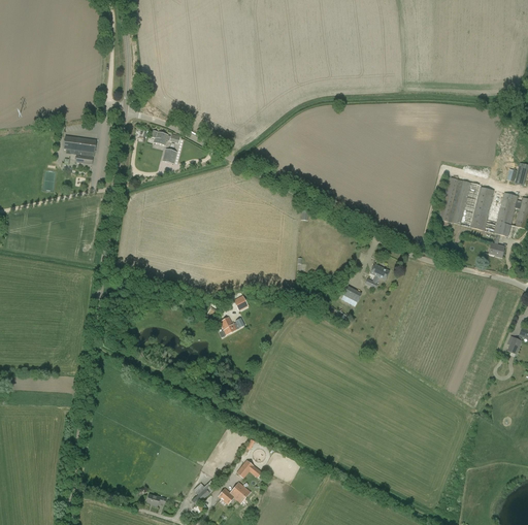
[(152,135),(155,136),(154,140),(165,143),(168,132),(153,129),(152,135)]
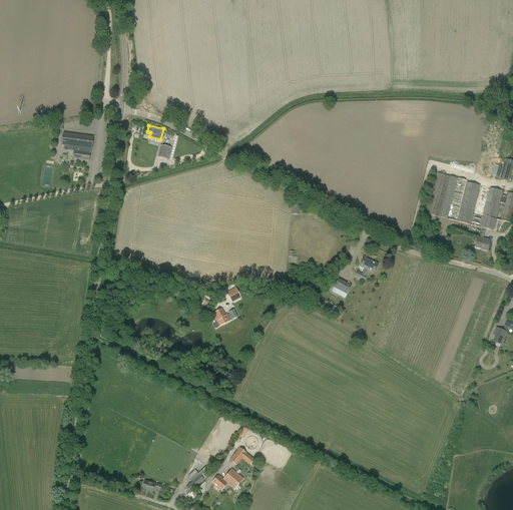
[(173,137),(175,130),(166,128),(165,134),(173,137)]
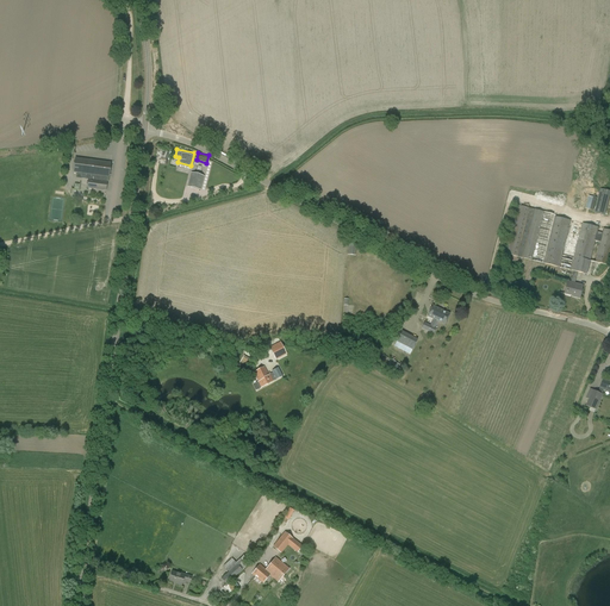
[(82,175),(88,176),(87,185),(106,188),(109,174),(110,174),(111,160),(75,155),(74,169),(82,170),(82,175)]
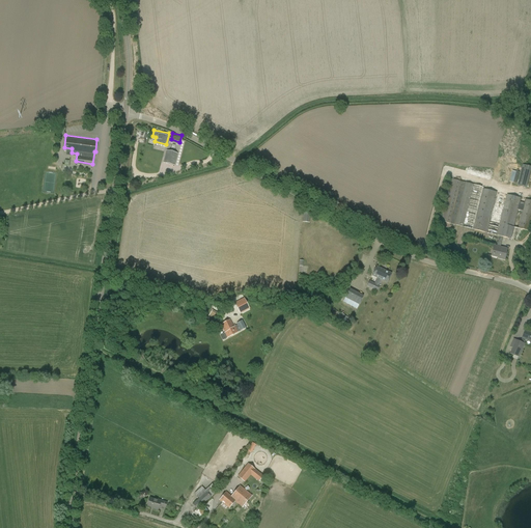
[(175,163),(178,150),(166,147),(163,160),(175,163)]
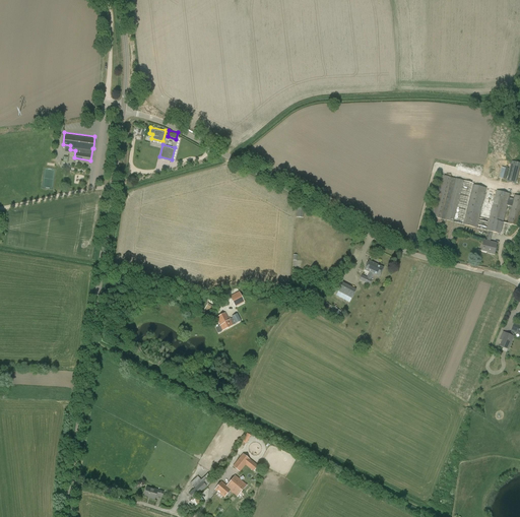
[(519,158),(512,157),(507,179),(517,181),(519,164),(519,158)]
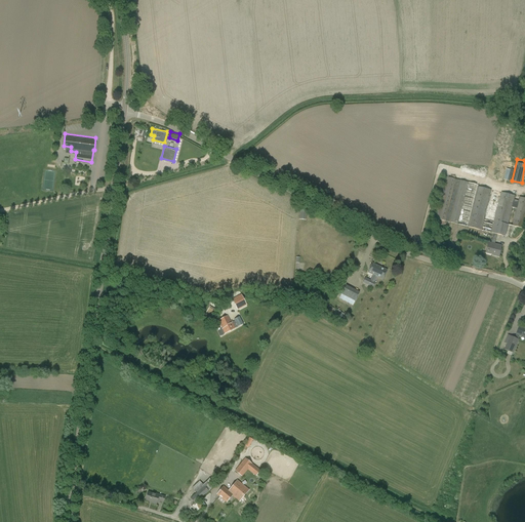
[(509,173),(506,173),(506,177),(511,178),(512,175),(513,175),(514,170),(510,170),(509,173)]
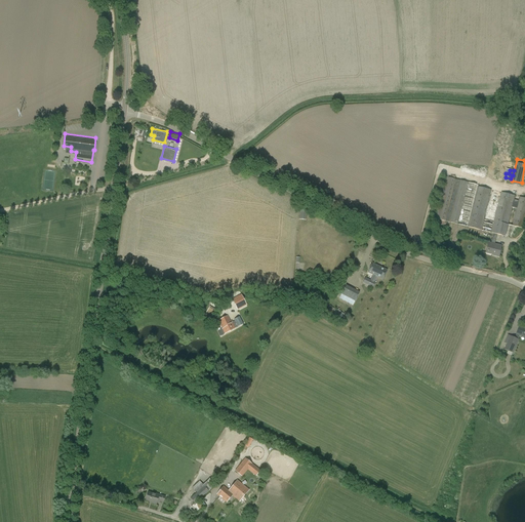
[(458,222),(469,182),(469,179),(443,173),(441,184),(444,185),(436,215),(458,222)]
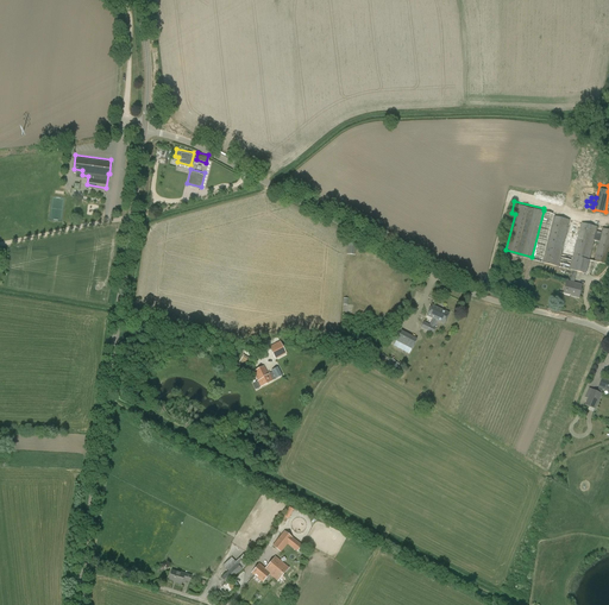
[(554,213),(544,210),(532,257),(542,259),(554,213)]
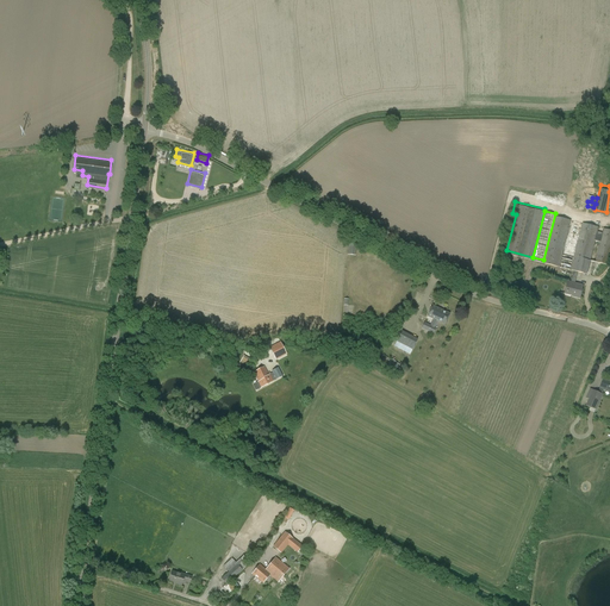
[(591,258),(599,224),(583,220),(572,217),(555,213),(543,260),(560,264),(571,267),(574,268),(571,280),(566,277),(565,283),(567,283),(565,291),(580,294),(584,282),(576,280),(578,269),(596,273),(599,261),(591,258)]
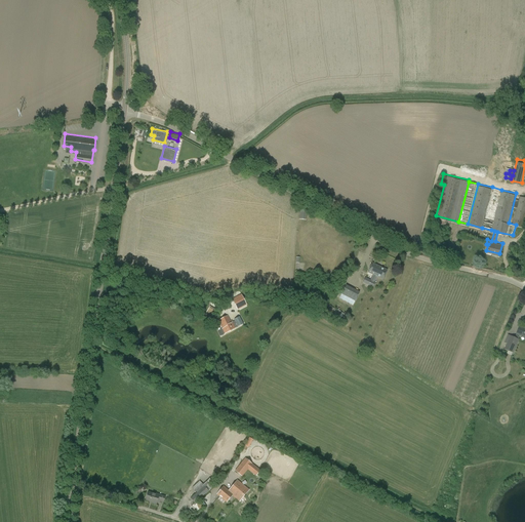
[(524,195),(520,194),(513,219),(513,223),(524,226),(524,219),(524,195)]
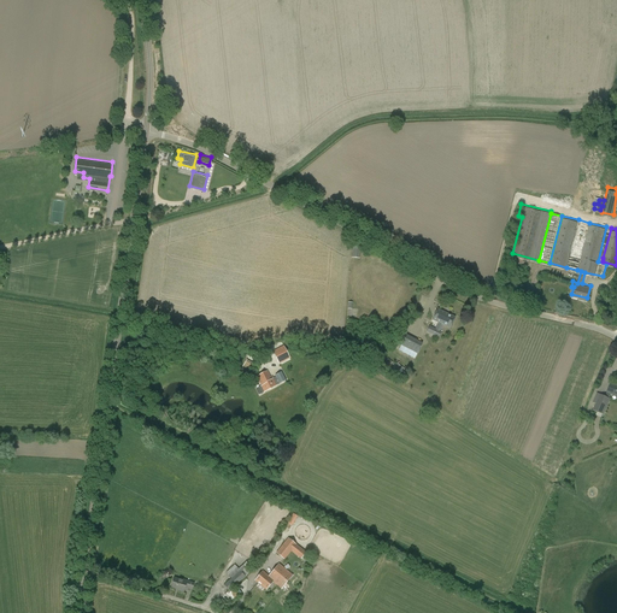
[(450,325),(456,314),(438,306),(433,317),(439,319),(435,326),(429,324),(427,329),(439,335),(441,329),(440,329),(444,322),(450,325)]
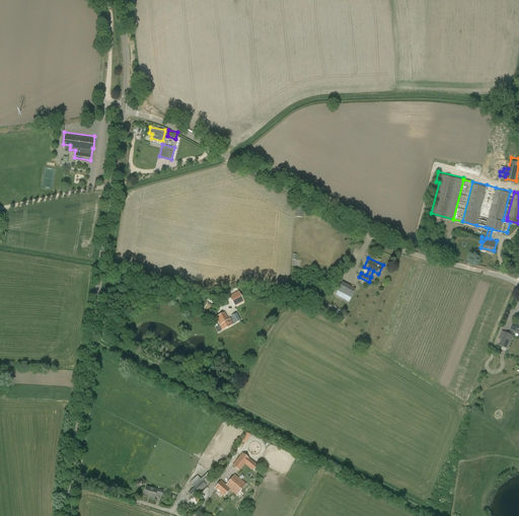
[(343,280),(338,288),(351,295),(356,286),(343,280)]
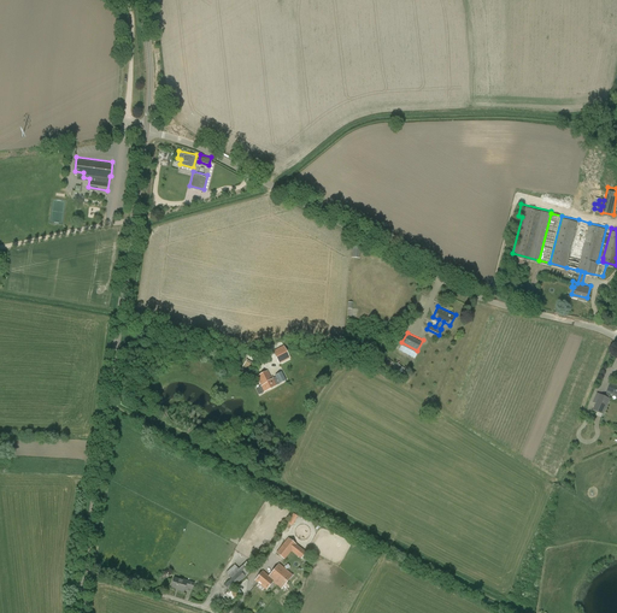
[(287,355),(281,345),(274,349),(278,359),(287,355)]
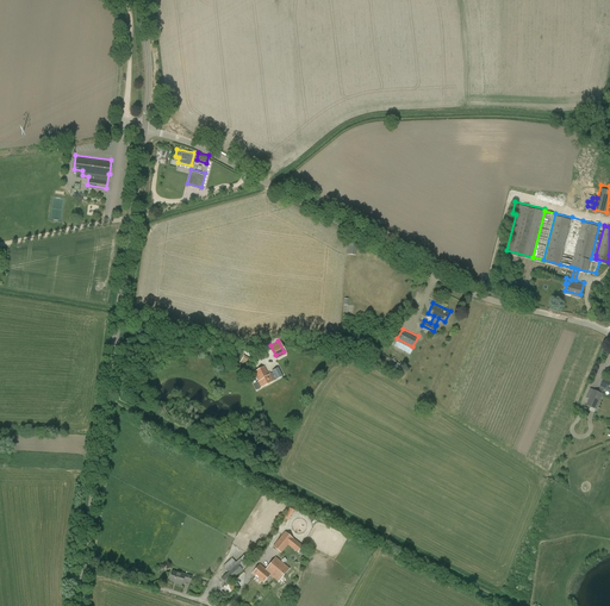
[(273,369),(271,370),(269,372),(265,363),(254,369),(260,378),(257,379),(261,385),(274,378),(277,376),(277,375),(282,373),(279,364),(272,368),(273,369)]
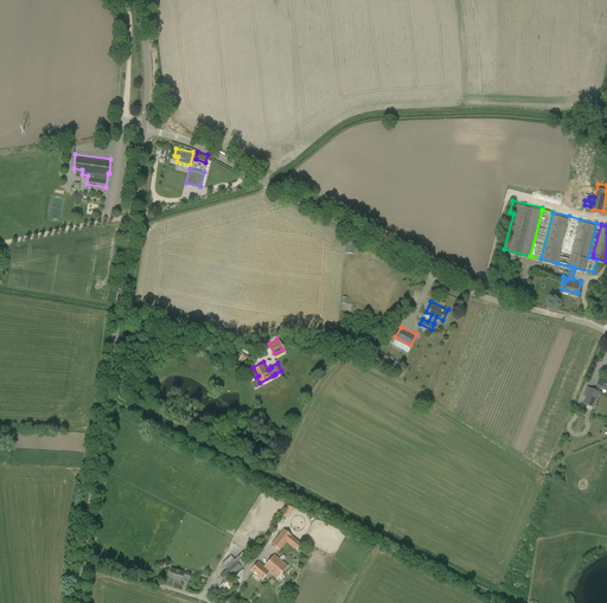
[(606,374),(606,377),(605,377),(606,376),(601,373),(596,383),(601,385),(602,385),(602,384),(606,386),(606,374)]
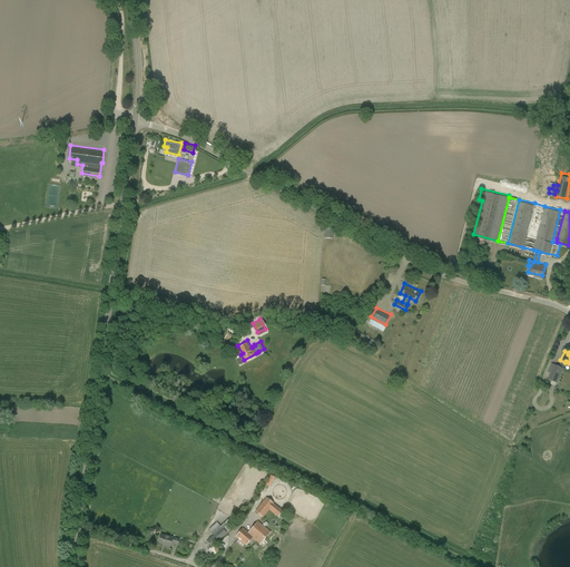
[(557,380),(563,365),(562,365),(559,363),(554,362),(548,377),(557,380)]
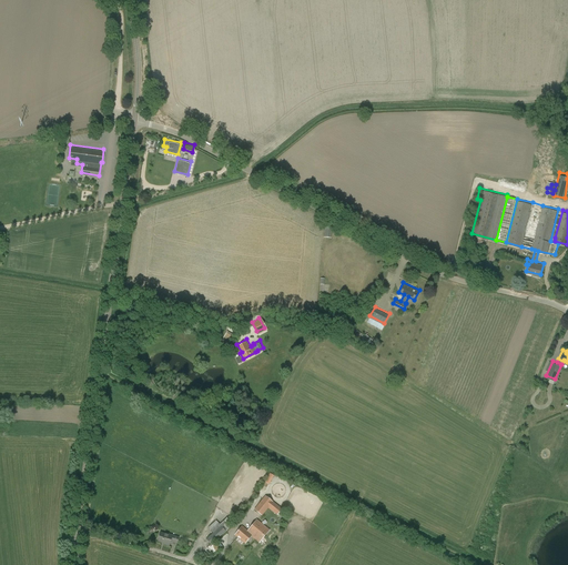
[(265,478),(270,482),(274,472),(270,470),(265,478)]
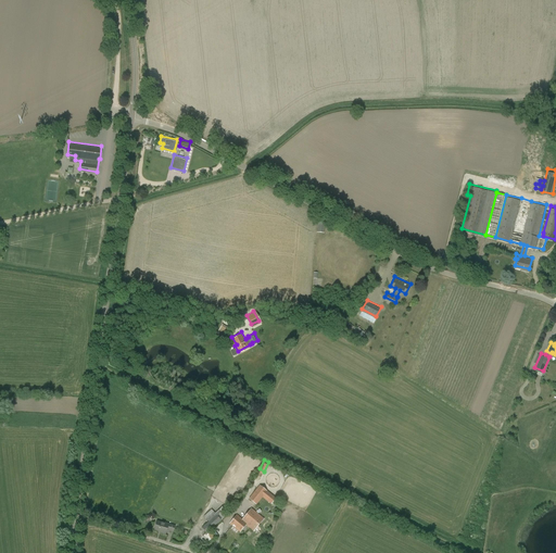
[(249,497),(254,501),(262,492),(268,498),(272,493),(258,484),(249,497)]
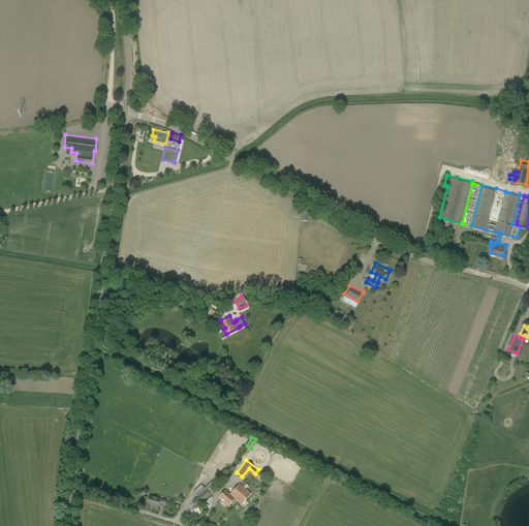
[(211,493),(207,488),(201,482),(194,489),(198,493),(192,499),(196,504),(211,493)]
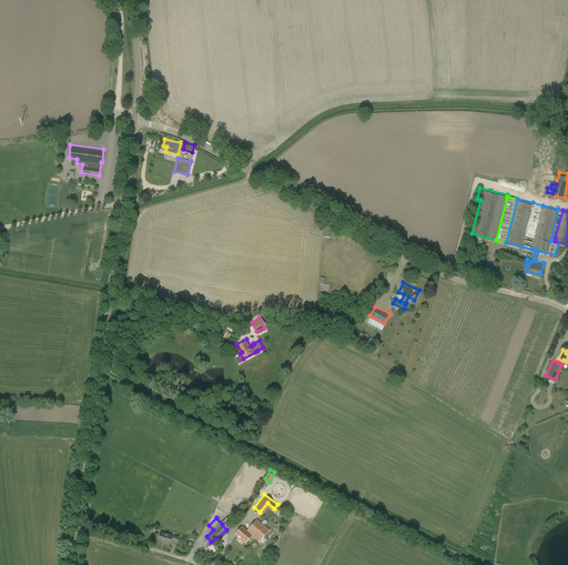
[(259,540),(270,527),(256,517),(247,528),(242,524),(235,532),(245,541),(251,533),(259,540)]
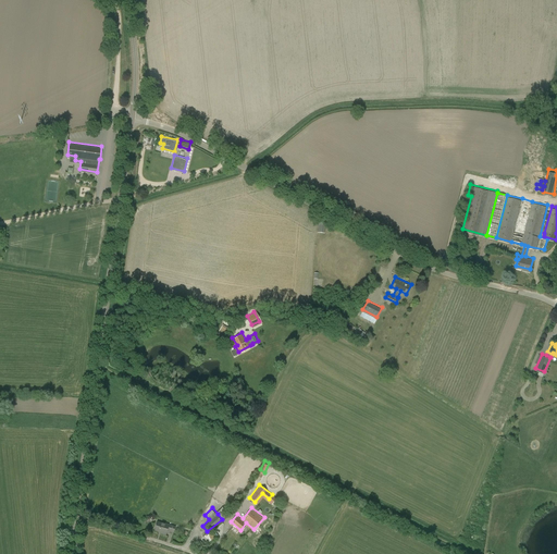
[(166,528),(173,530),(175,524),(165,520),(164,521),(158,519),(155,528),(159,529),(159,530),(165,532),(166,528)]
